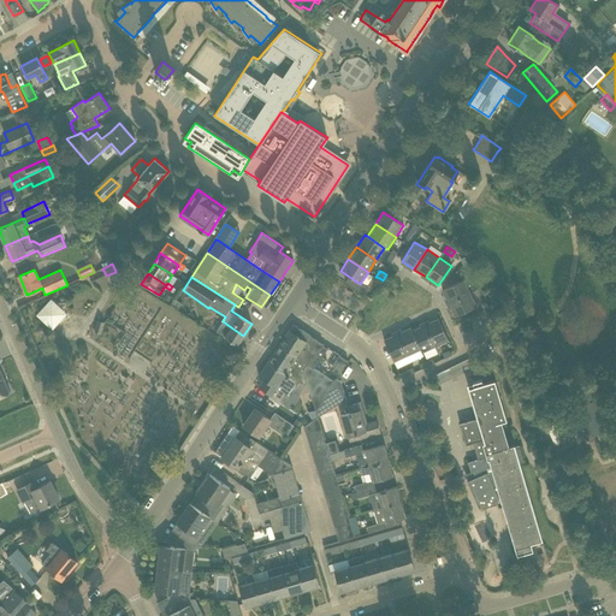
[(442,290),(449,303),(469,292),(463,279),(442,290)]
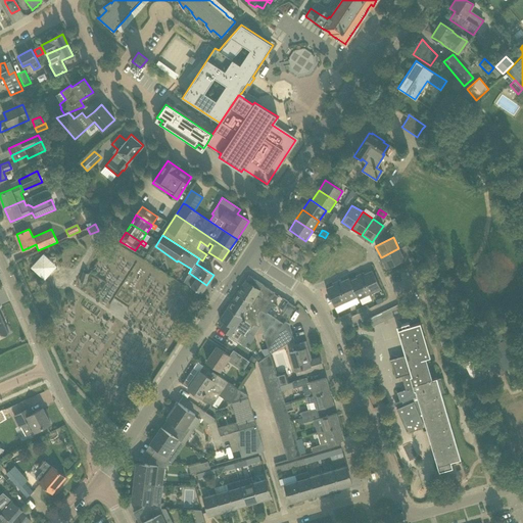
[(398,248),(381,257),(386,269),(405,260),(398,248)]
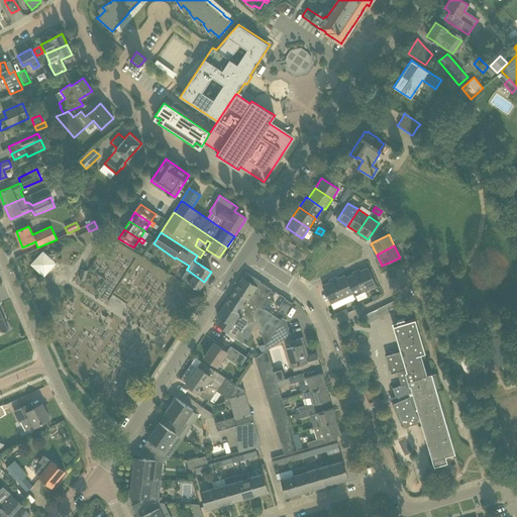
[(151,254),(145,250),(142,255),(148,260),(151,254)]
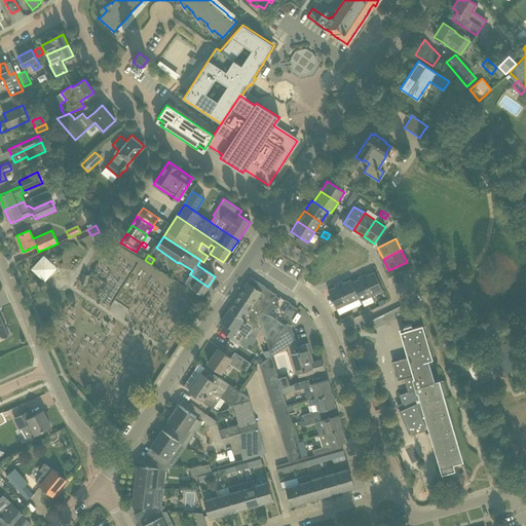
[(43,257),(33,268),(45,278),(55,267),(43,257)]
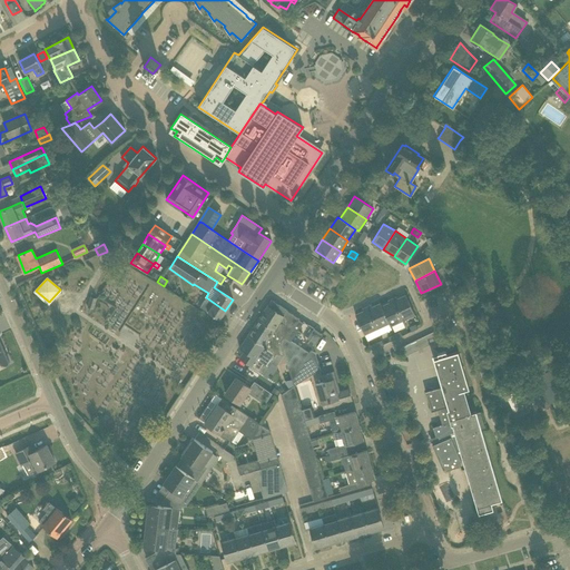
[(405,295),(393,301),(403,321),(415,315),(405,295)]
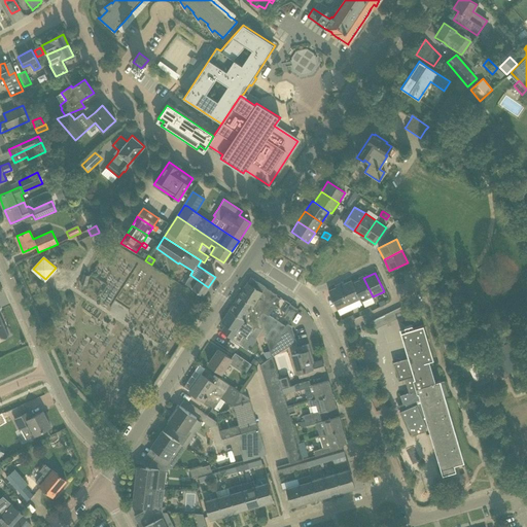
[(83,274),(80,284),(86,286),(90,276),(83,274)]
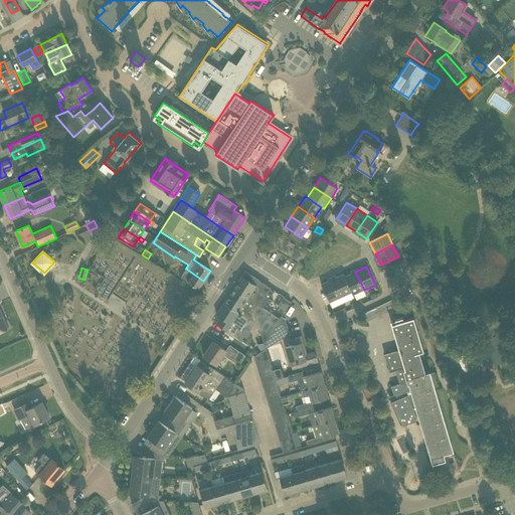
[(187,283),(198,290),(203,281),(186,269),(185,270),(186,270),(181,278),(188,282),(187,283)]
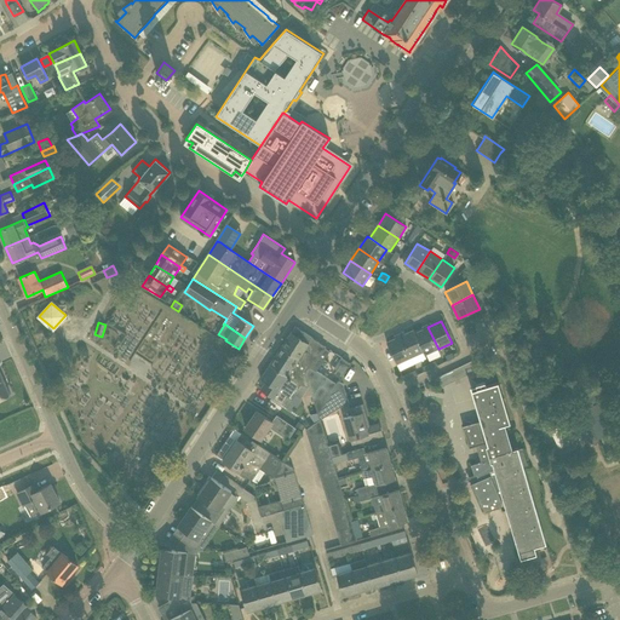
[(306,365),(316,371),(328,351),(325,348),(326,346),(296,326),(281,348),(306,365)]
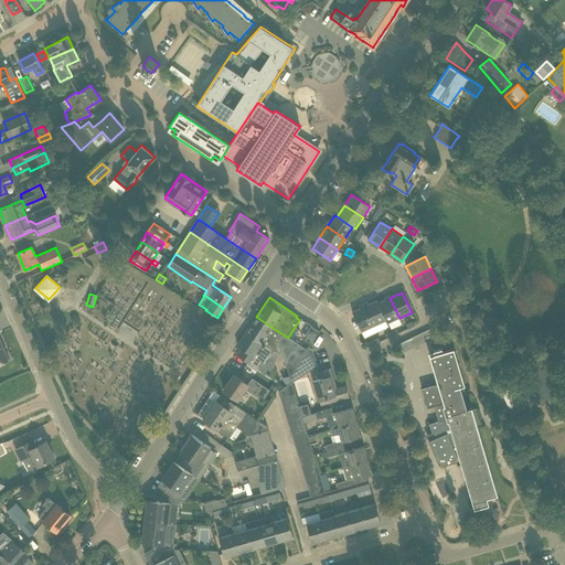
[(390,298),(377,304),(385,320),(386,323),(400,318),(390,298)]
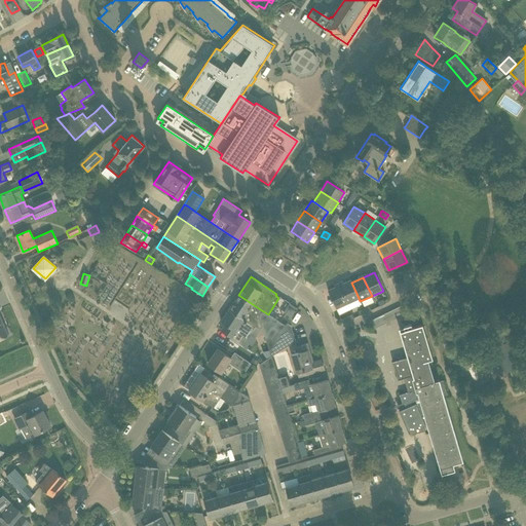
[(350,279),(339,286),(347,303),(359,298),(351,283),(350,279)]
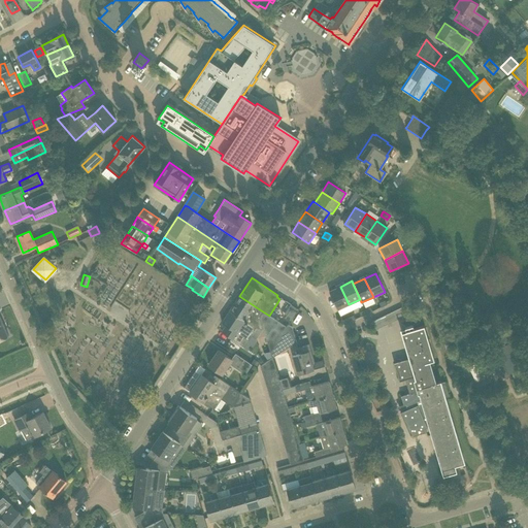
[(337,310),(349,304),(340,287),(329,292),(337,310)]
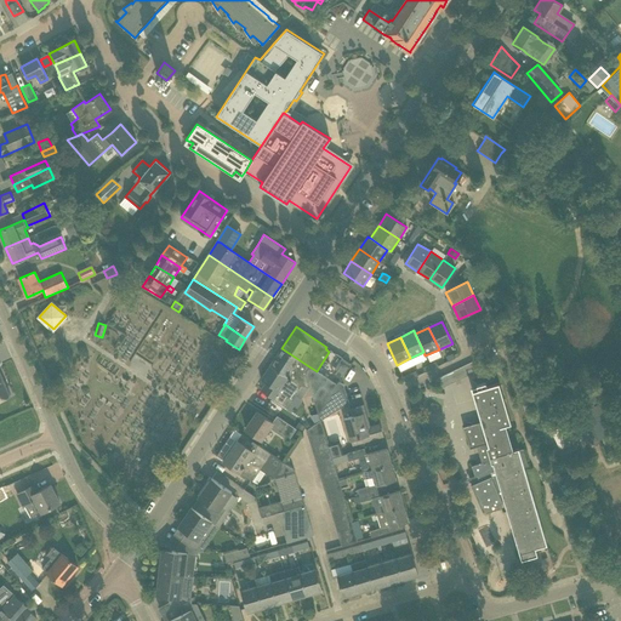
[(266,383),(260,391),(271,398),(281,405),(288,397),(291,400),(295,394),(302,399),(309,387),(305,369),(307,365),(281,348),(260,380),(266,383)]
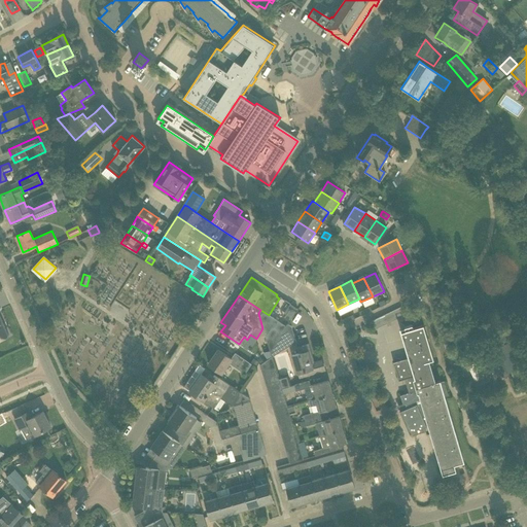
[(413,302),(372,321),(374,325),(414,307),(413,302)]
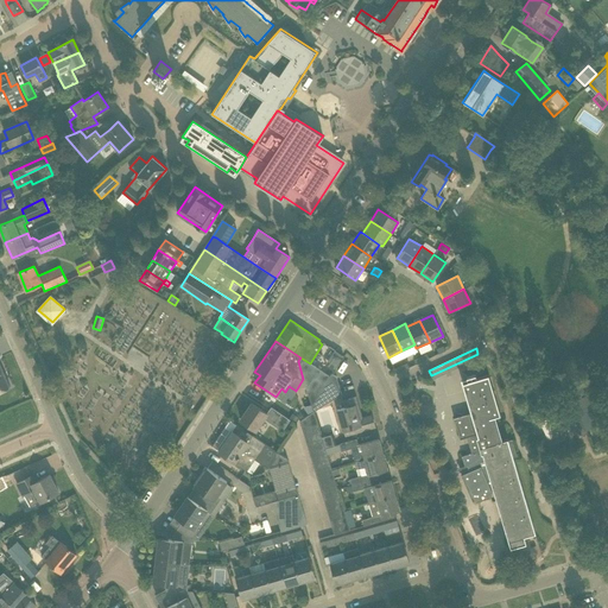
[(333,368),(342,356),(335,350),(325,362),(333,368)]
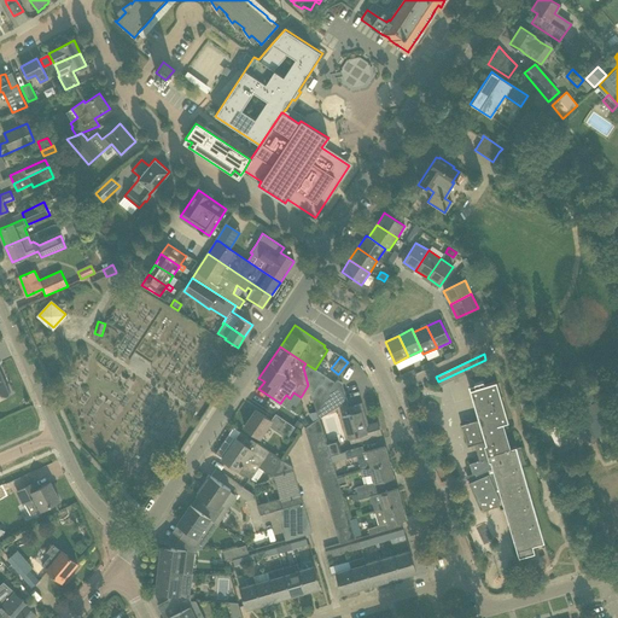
[(0,398),(10,395),(0,372),(0,398)]
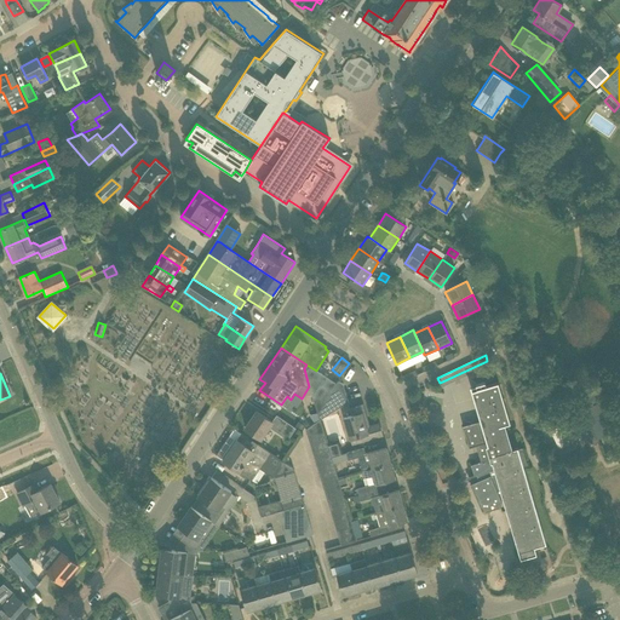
[(317,412),(317,413),(319,419),(348,402),(343,385),(338,382),(336,384),(317,412)]
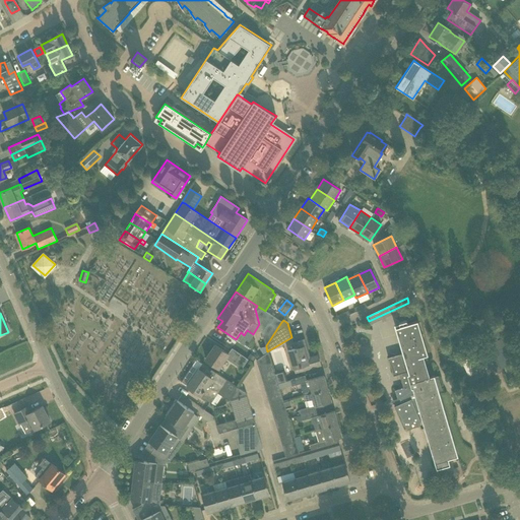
[(403,429),(404,428),(405,427),(406,430),(419,426),(418,421),(423,419),(437,467),(448,464),(446,459),(456,456),(439,391),(442,390),(438,376),(435,377),(434,375),(425,378),(418,358),(428,354),(418,321),(395,327),(403,353),(388,358),(393,376),(399,374),(403,388),(395,390),(397,398),(399,398),(401,403),(394,406),(403,429)]
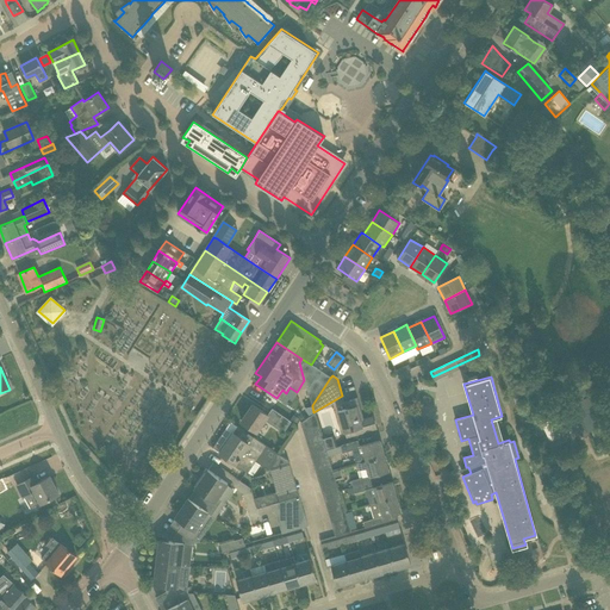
[(597,391),(592,393),(598,406),(602,404),(597,391)]
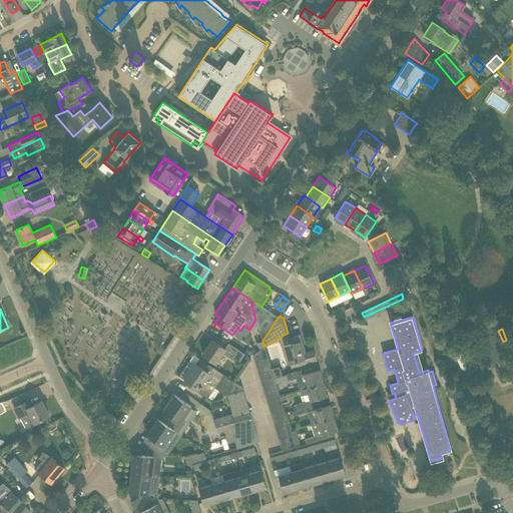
[(313,351),(303,354),(302,349),(303,349),(300,336),(289,339),(291,345),(284,347),(290,367),(316,360),(313,351)]
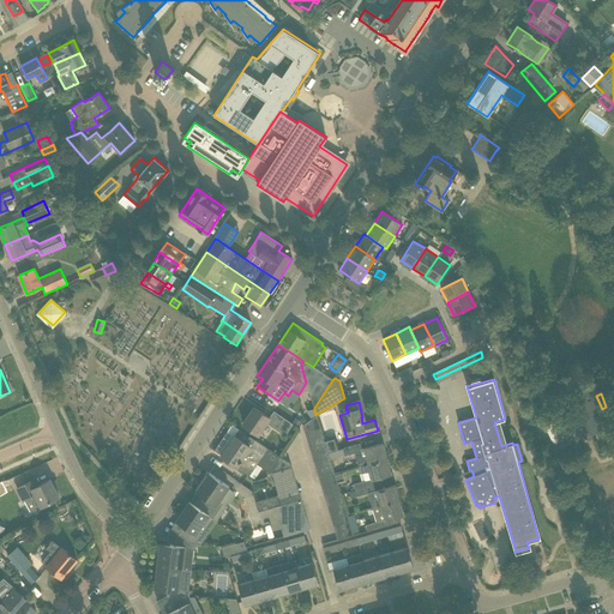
[(242,423),(252,431),(258,434),(266,423),(284,435),(293,423),(274,410),(269,416),(254,407),(242,423)]
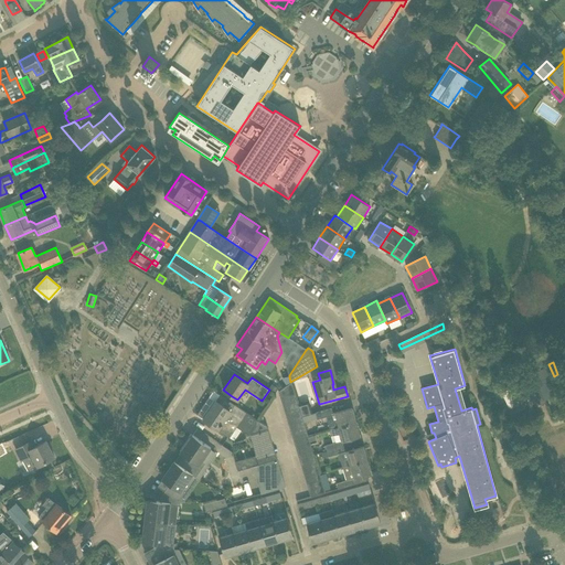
[(298,404),(291,382),(278,391),(310,497),(324,492),(301,417),(298,404)]
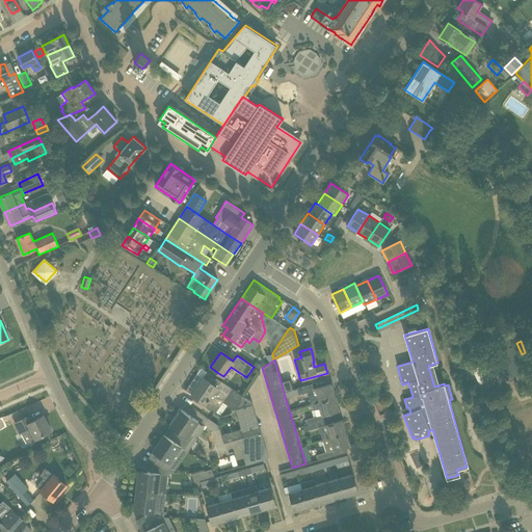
[(237,404),(235,408),(241,429),(221,434),(224,443),(239,439),(261,432),(251,402),(220,380),(219,383),(215,380),(213,384),(204,377),(203,378),(198,375),(187,391),(191,394),(191,395),(200,400),(207,405),(205,407),(210,410),(212,409),(215,411),(225,396),(237,404)]
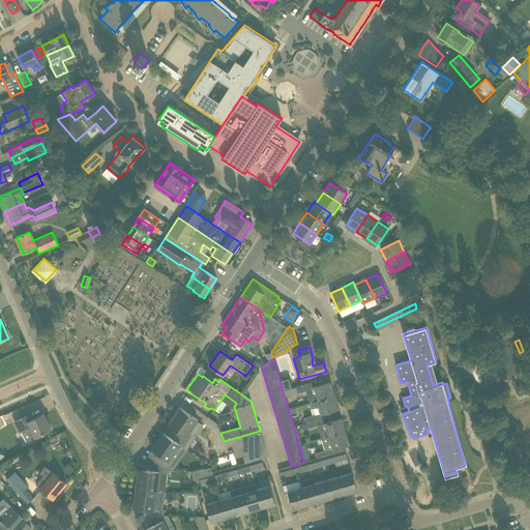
[(310,403),(333,396),(329,383),(313,388),(311,383),(296,387),(297,392),(306,390),(310,403)]
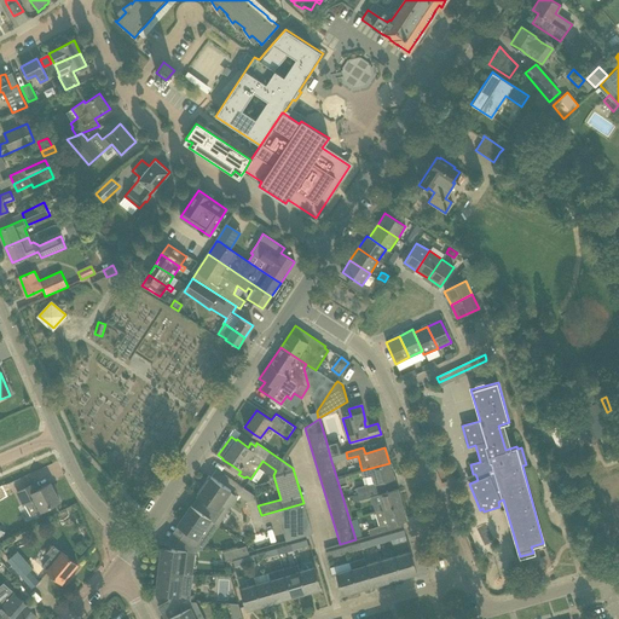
[(365,486),(357,487),(359,495),(375,490),(374,484),(394,478),(389,463),(362,470),(364,478),(363,478),(365,486)]
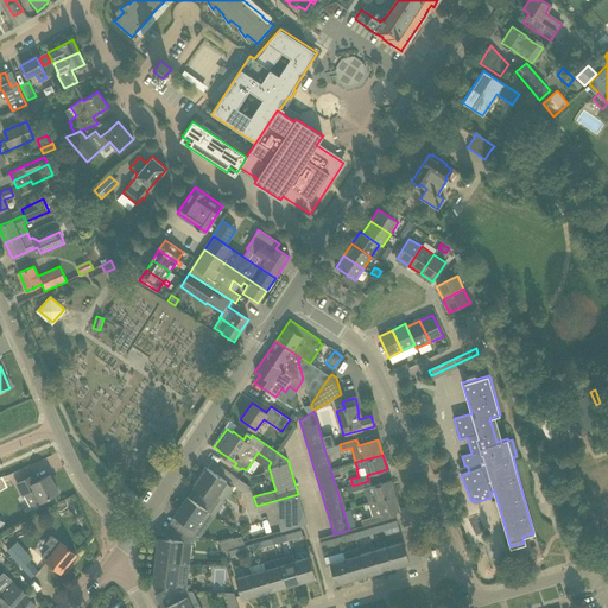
[(195,501),(207,510),(211,512),(216,506),(221,499),(216,496),(227,481),(216,475),(207,468),(196,485),(203,489),(200,495),(195,501)]
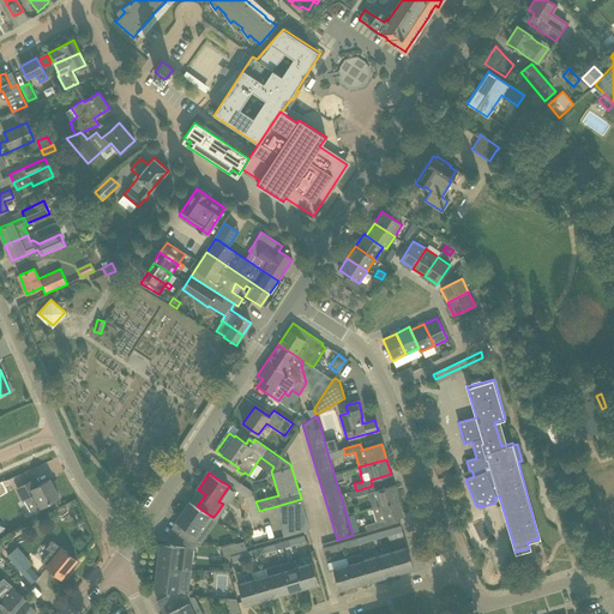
[(23,485),(17,488),(23,500),(30,512),(36,509),(43,505),(48,503),(59,497),(49,480),(37,486),(34,480),(23,485)]
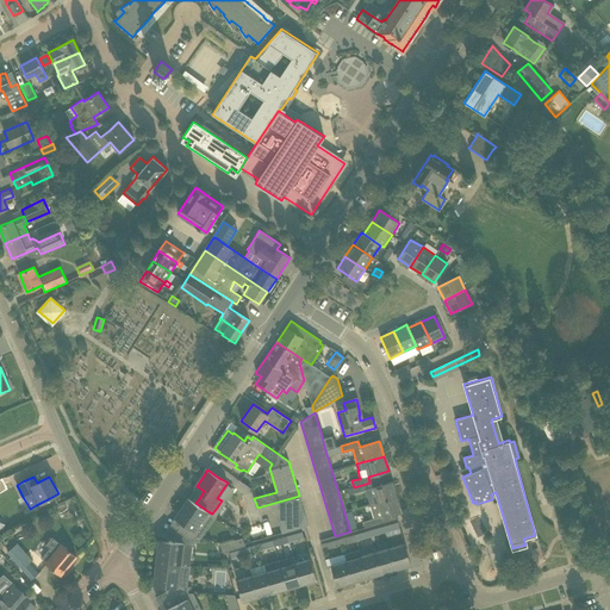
[(369,483),(354,487),(355,493),(371,489),(369,483)]
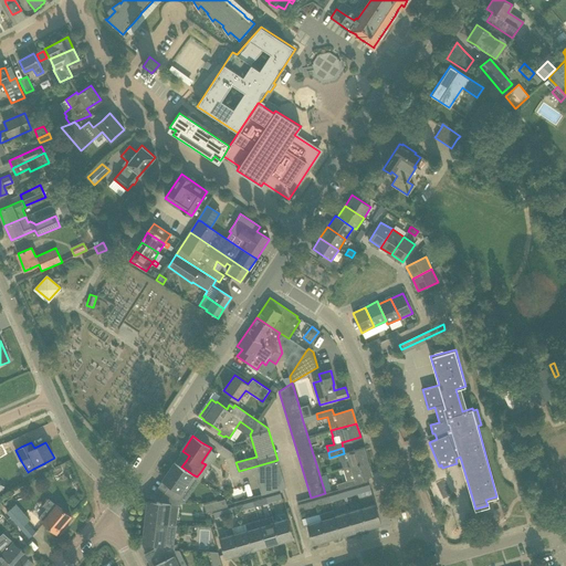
[(343,469),(367,461),(363,448),(344,453),(346,459),(341,461),(343,469)]
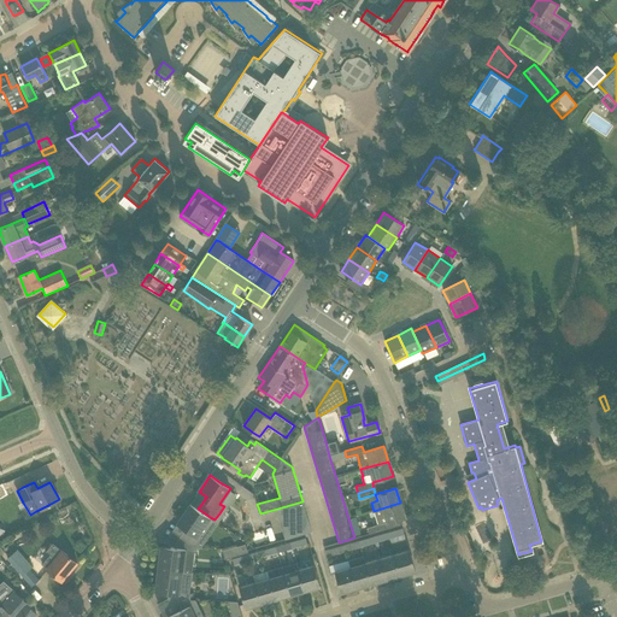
[(248,512),(257,511),(254,497),(247,498),(248,512)]
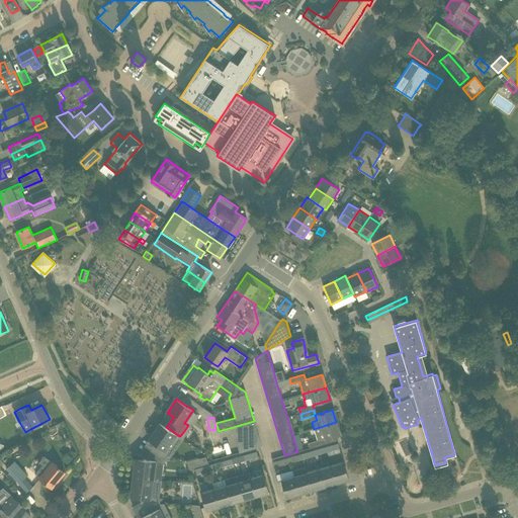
[(233,427),(240,452),(261,446),(254,421),(233,427)]
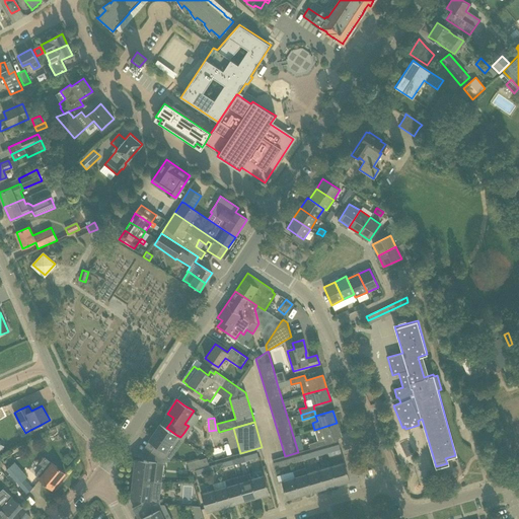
[(340,436),(337,423),(314,430),(318,441),(309,444),(310,449),(328,444),(327,439),(340,436)]
